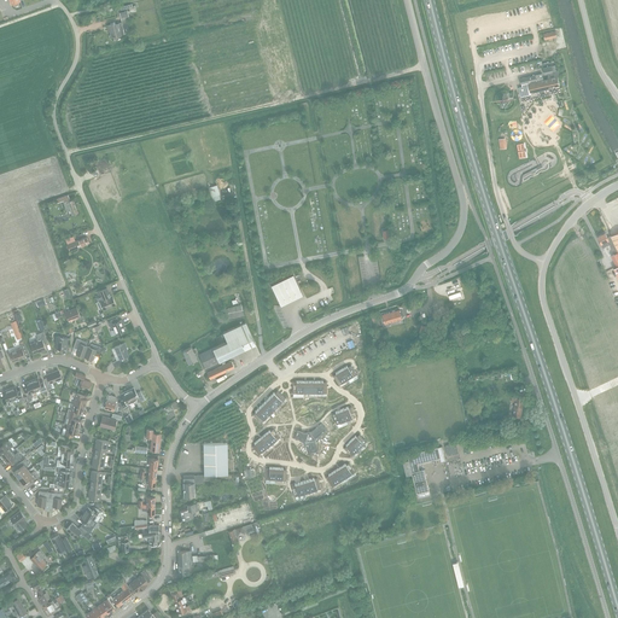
[(112,36),(121,35),(118,23),(106,25),(109,31),(110,30),(112,36)]
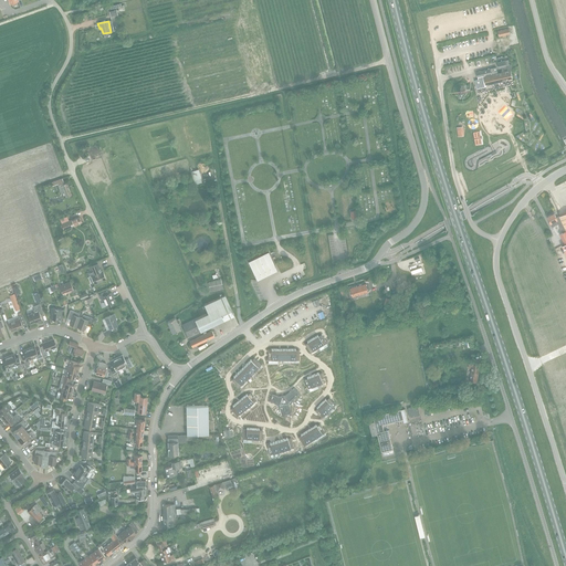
[(506,65),(505,61),(499,62),(500,67),(503,67),(504,72),(498,73),(496,67),(477,72),(479,79),(475,80),(478,88),(488,86),(488,85),(503,82),(503,81),(513,79),(511,70),(513,69),(513,67),(513,65),(512,64),(510,64),(506,65)]
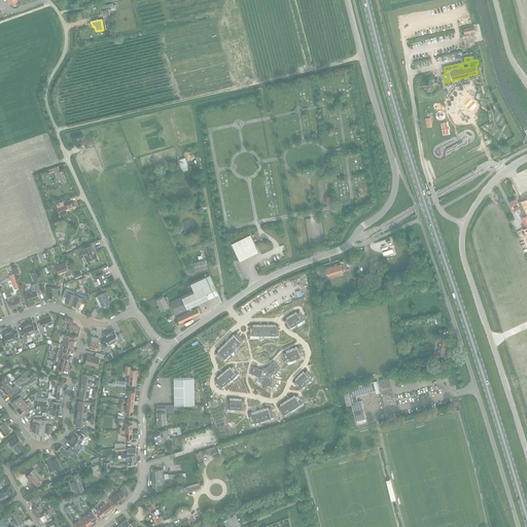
[(62,183),(67,181),(63,170),(60,171),(58,167),(47,170),(48,173),(54,171),(57,180),(60,179),(62,183)]
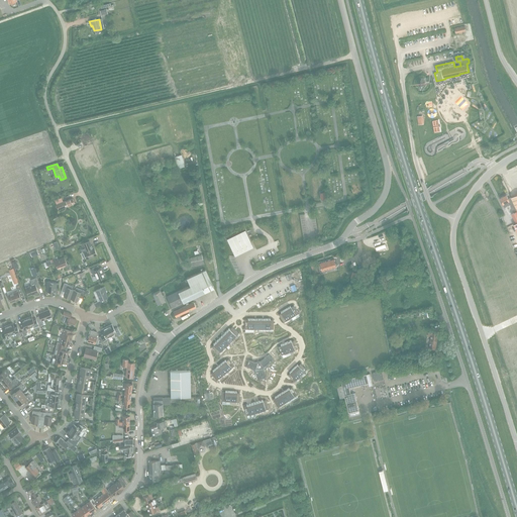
[(506,195),(500,198),(503,204),(508,201),(514,212),(511,214),(515,223),(516,221),(516,194),(508,199),(506,195)]
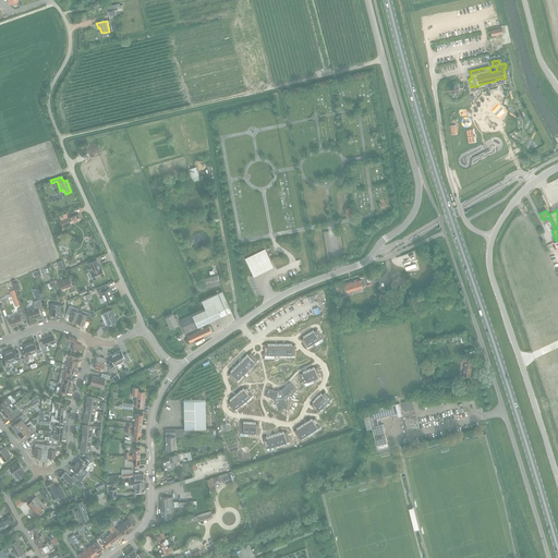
[(80,219),(79,215),(68,218),(67,213),(59,216),(62,226),(80,219)]
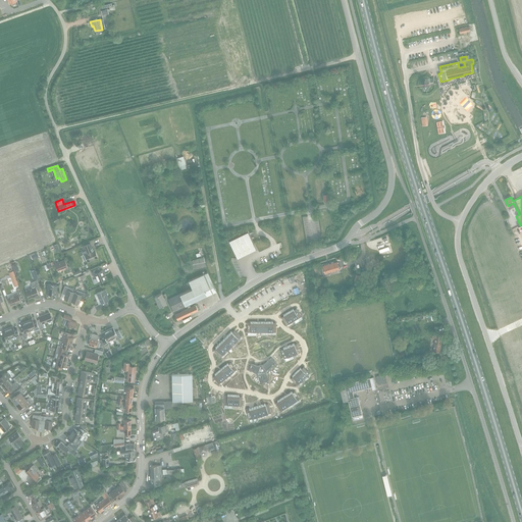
[(248,232),(228,242),(237,257),(242,252),(254,246),(248,232)]
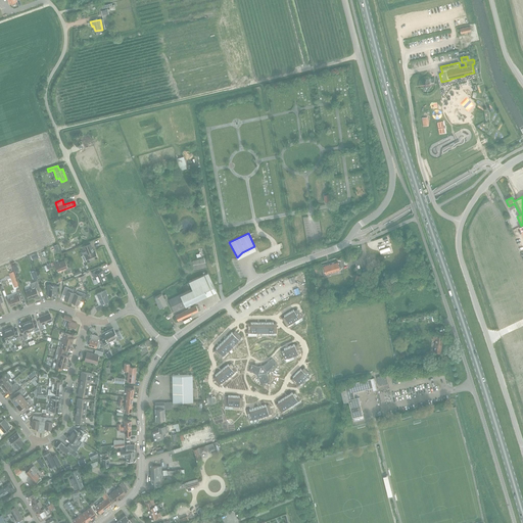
[(84,250),(82,251),(83,255),(85,254),(88,262),(97,257),(94,250),(92,251),(91,248),(92,248),(90,243),(82,246),(84,250)]
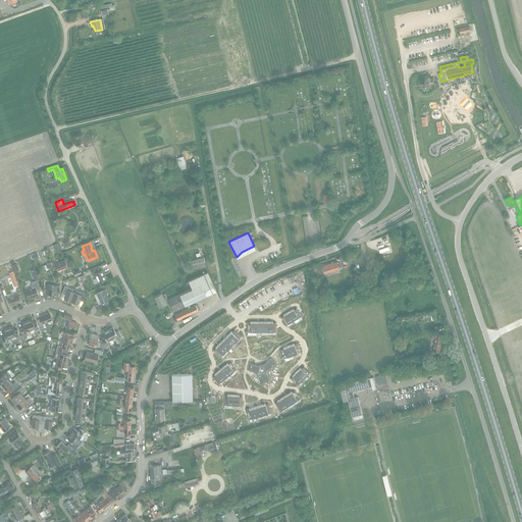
[(64,260),(54,264),(57,271),(67,267),(64,260)]
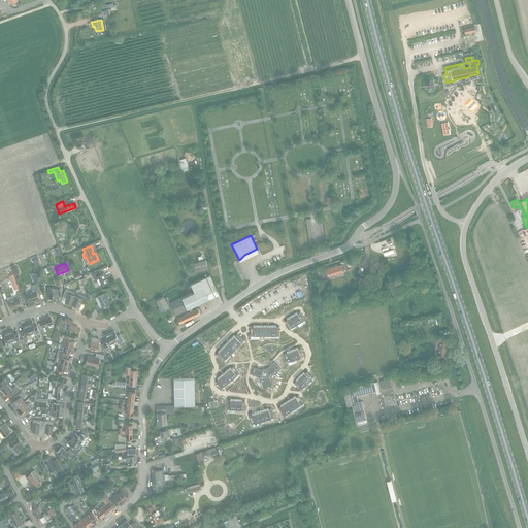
[(343,272),(341,264),(327,268),(329,276),(343,272)]
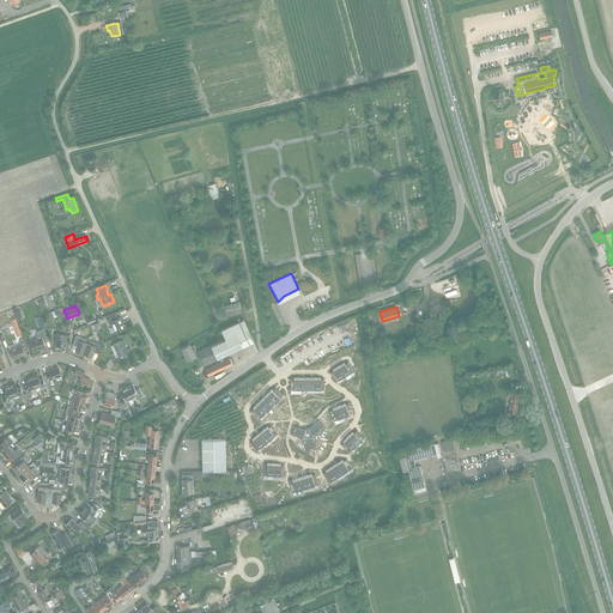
[(115,315),(107,319),(110,327),(113,326),(115,332),(125,328),(122,322),(122,321),(121,316),(117,319),(115,315)]
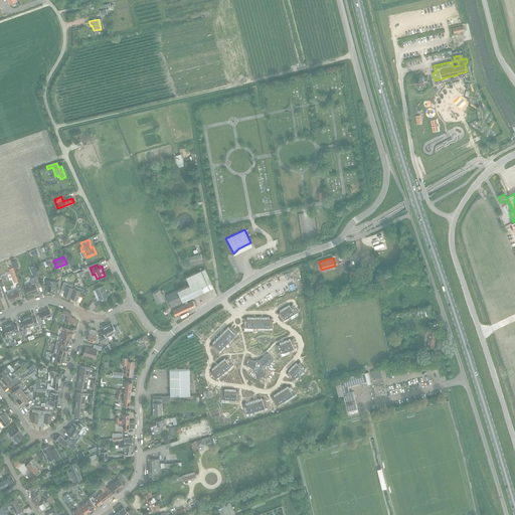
[(170,307),(203,291),(212,287),(204,269),(186,277),(186,279),(184,280),(187,286),(165,296),(170,307)]
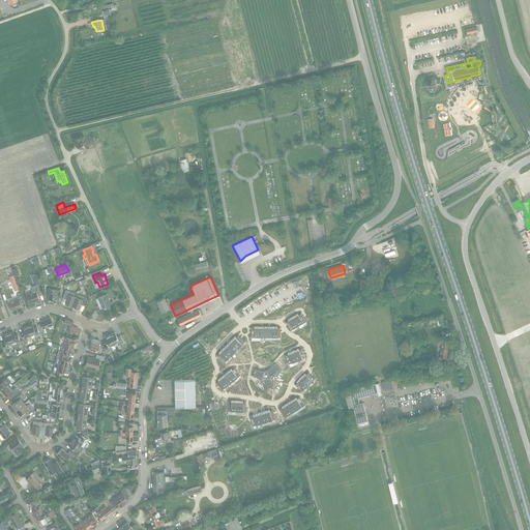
[(26,295),(29,303),(35,300),(35,301),(39,300),(37,293),(40,292),(37,285),(31,287),(32,290),(31,290),(32,292),(26,295)]
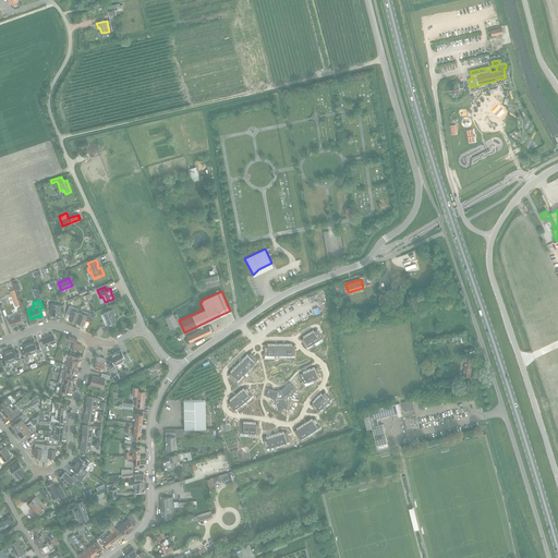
[(61,305),(50,304),(49,314),(57,315),(57,313),(60,314),(61,305)]
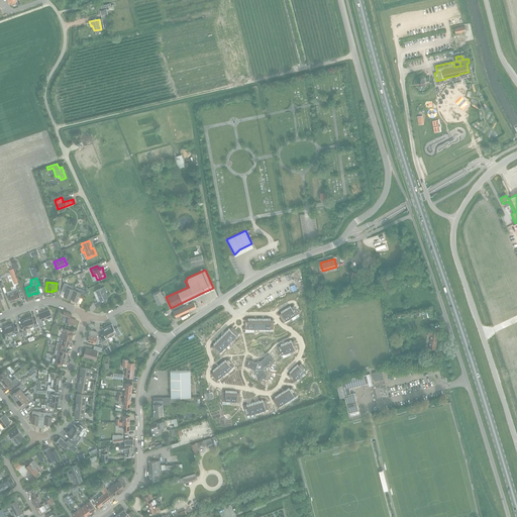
[(70,298),(72,295),(74,290),(72,289),(73,287),(64,283),(62,291),(65,292),(63,296),(70,298)]
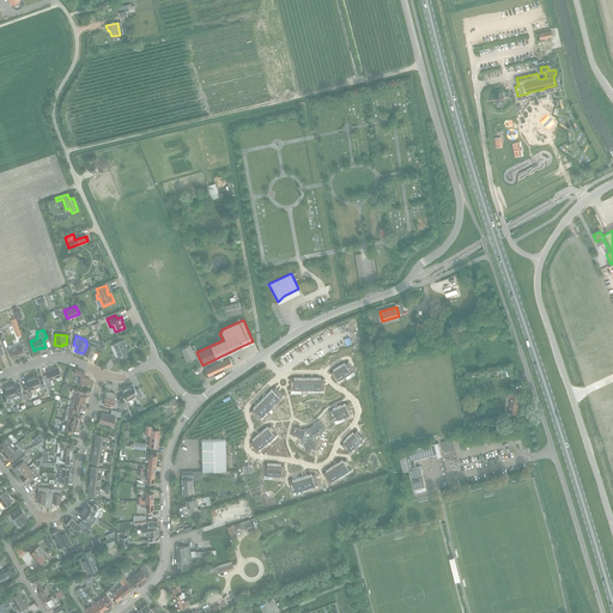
[(10,350),(12,359),(25,354),(24,353),(29,351),(24,340),(19,343),(22,345),(10,350)]
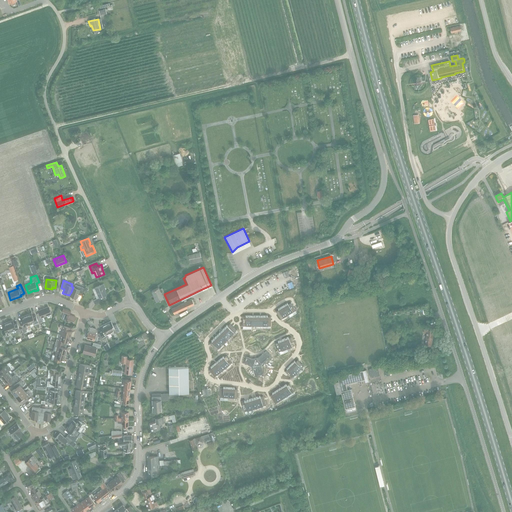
[(106,294),(105,292),(104,289),(105,288),(103,284),(95,288),(99,298),(93,300),(95,304),(106,298),(105,295),(106,294)]
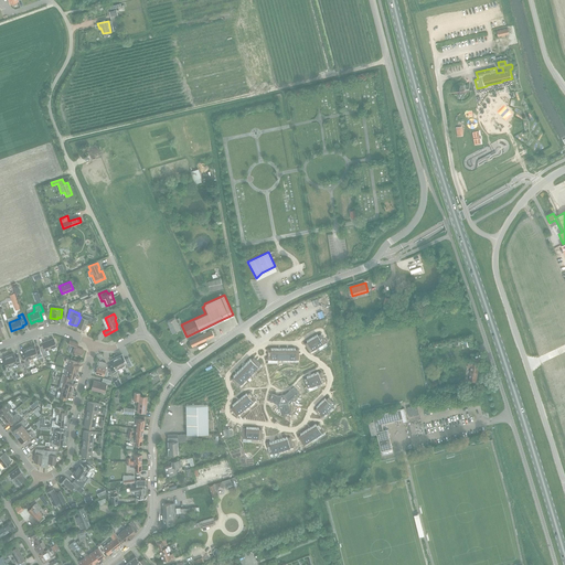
[(89,326),(91,322),(93,318),(83,315),(82,317),(81,317),(78,322),(76,326),(84,329),(86,324),(89,326)]
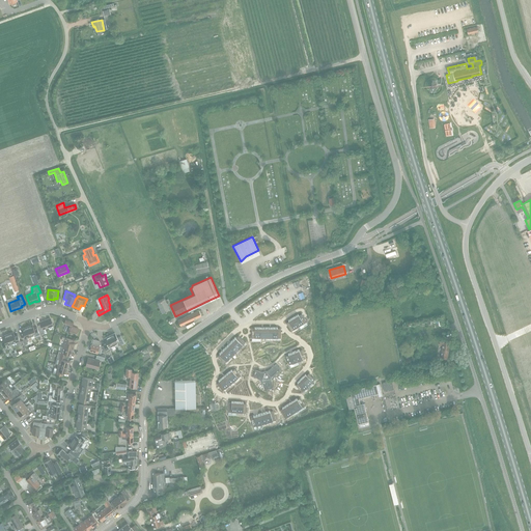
[(169,309),(167,303),(166,303),(169,302),(167,299),(165,300),(164,298),(157,302),(161,312),(169,309)]
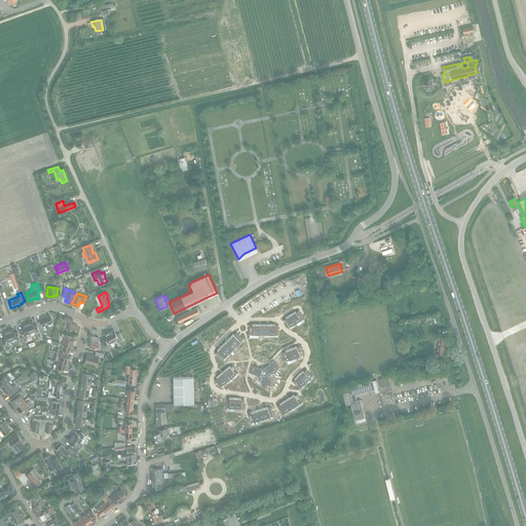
[(178,323),(199,312),(196,307),(176,317),(178,323)]
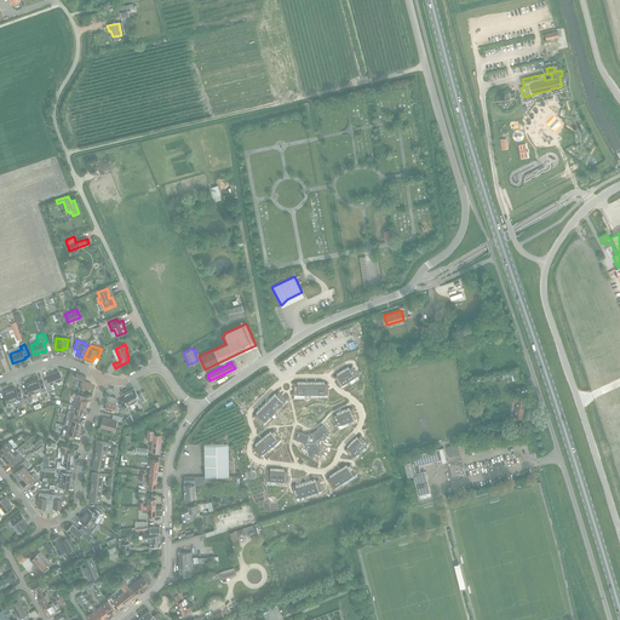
[(348,367),(342,371),(349,380),(357,375),(351,366),(349,368),(348,367)]
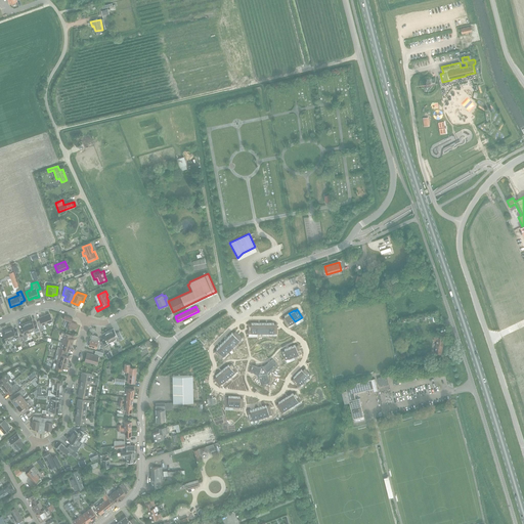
[(285,317),(282,318),(287,326),(295,321),(289,313),(284,316),(285,317)]
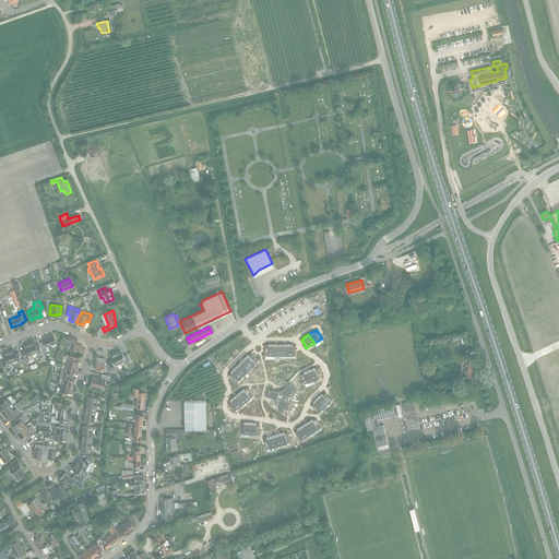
[(45,346),(56,343),(52,335),(43,339),(42,339),(43,342),(39,343),(42,348),(44,352),(47,351),(45,346)]
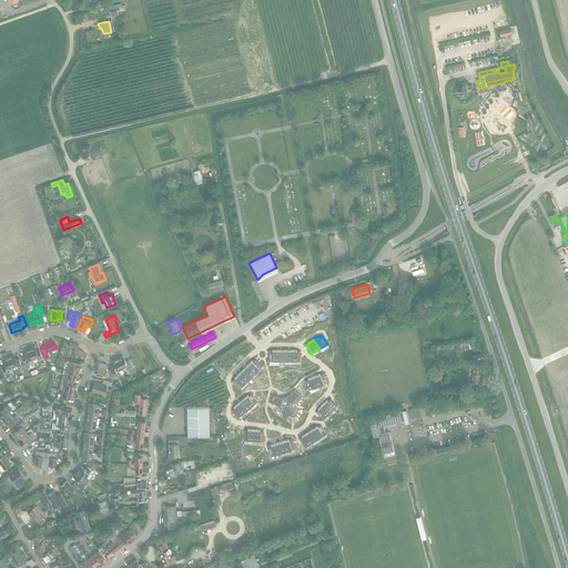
[(72,354),(72,355),(81,358),(83,352),(77,350),(78,345),(70,342),(68,346),(70,347),(68,353),(72,354)]
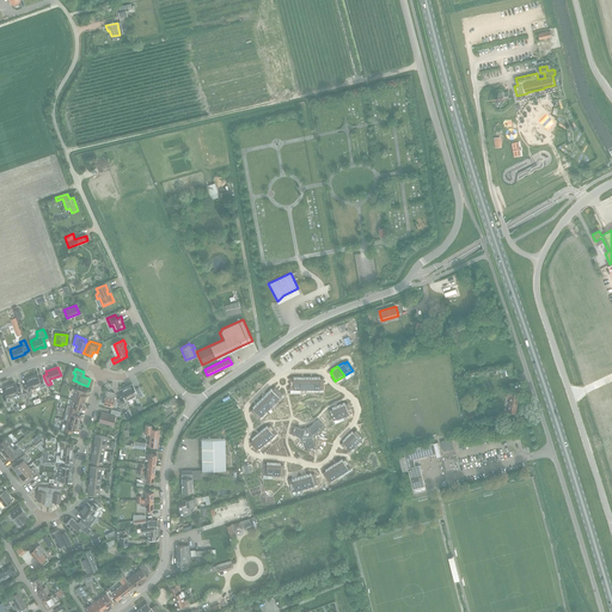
[(37,374),(31,377),(36,387),(40,386),(41,389),(43,389),(44,391),(47,390),(44,381),(44,380),(41,381),(37,374)]
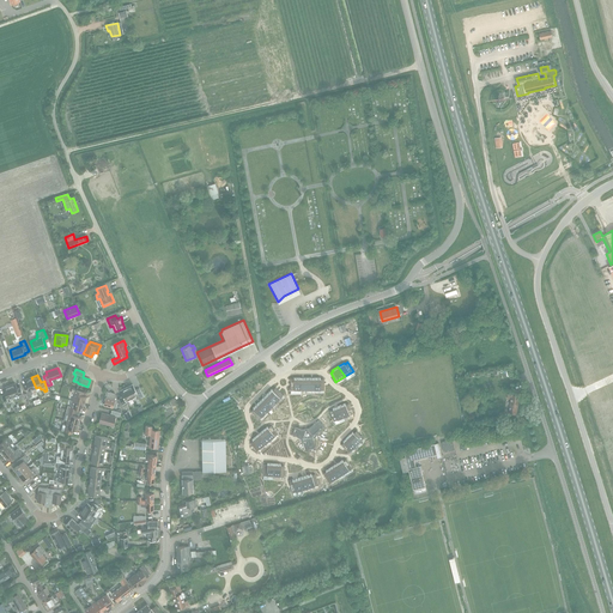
[(36,388),(31,377),(25,380),(28,387),(25,388),(26,393),(29,398),(32,396),(31,394),(37,392),(36,388)]
